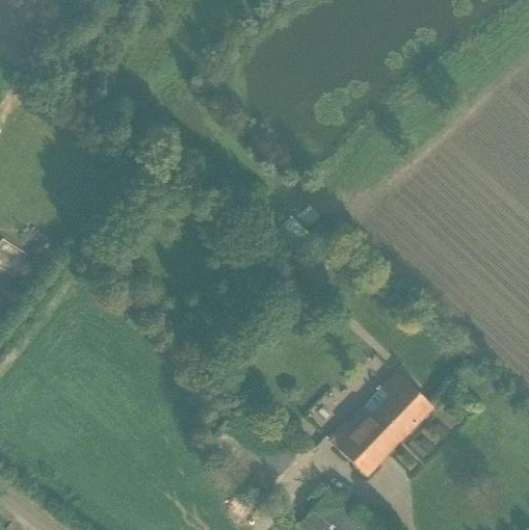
[(281,238),(293,252),(314,232),(301,218),(281,238)]
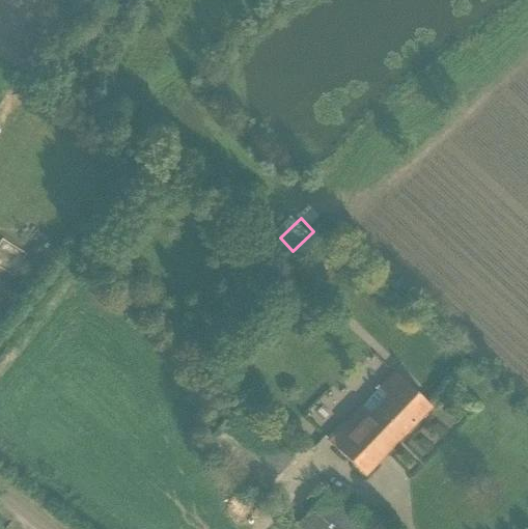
[(330,439),(353,461),(367,475),(434,407),(419,392),(396,370),(330,439)]
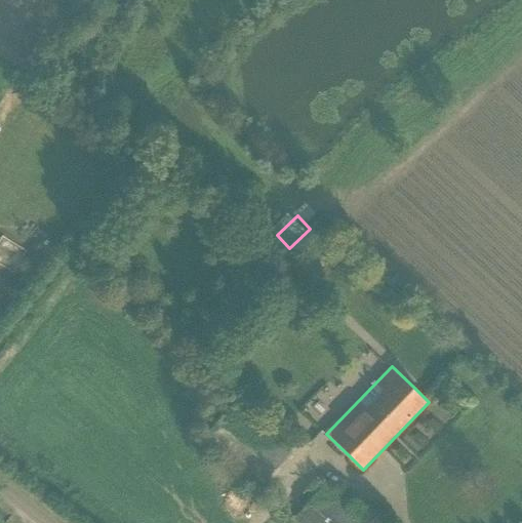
[(371,522),(328,483),(292,522),(293,522),(371,522)]
